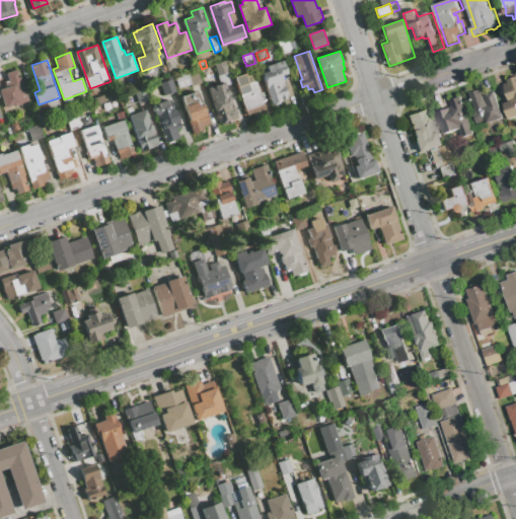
[(289,97),(284,99),(284,100),(282,101),(282,103),(276,105),(276,103),(274,104),(263,74),(270,71),(268,66),(284,60),(289,74),(283,76),(290,95),(288,96),(289,97)]
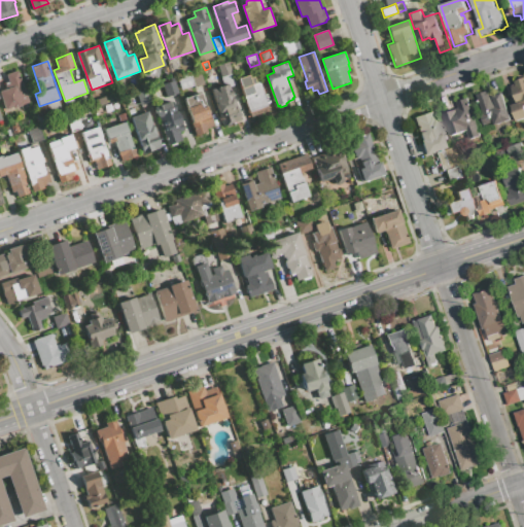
[(234,73),(223,76),(219,66),(230,62),(234,73)]
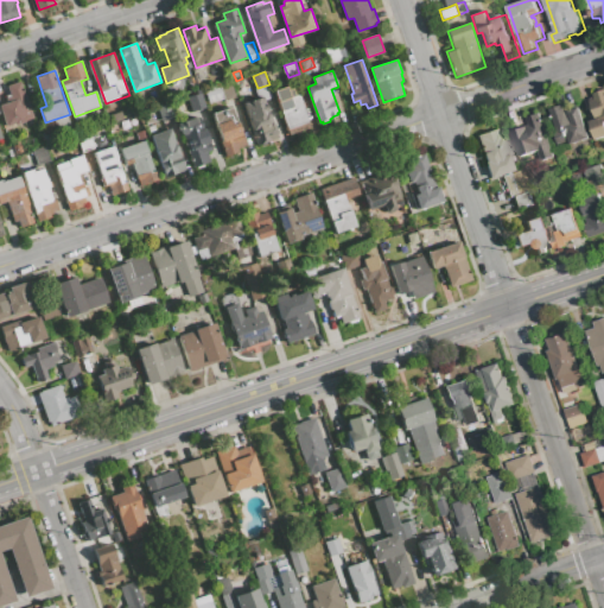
[(8,127),(1,106),(14,101),(8,86),(21,82),(26,96),(29,96),(36,119),(8,127)]
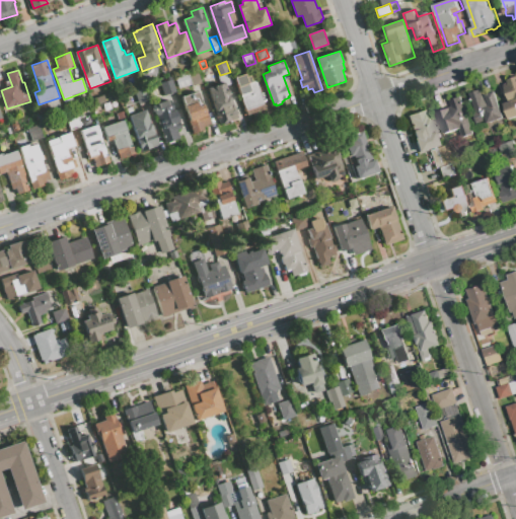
[(190,73),(200,70),(205,82),(194,86),(193,84),(190,73)]
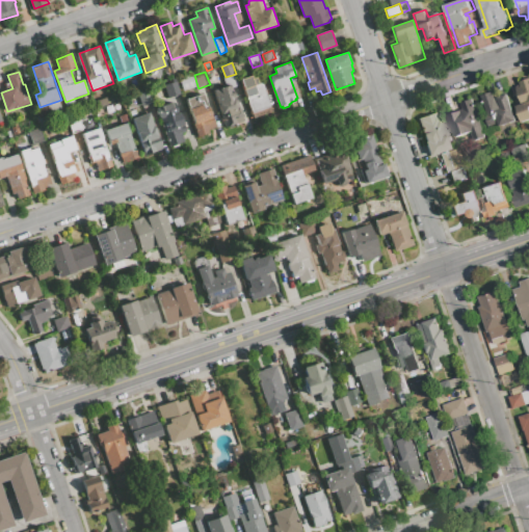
[(181,80),(194,75),(197,86),(185,90),(181,80)]
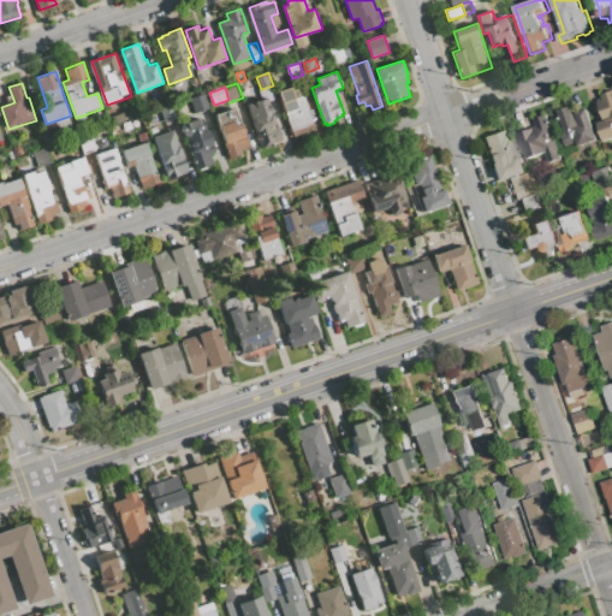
[(297,89),(301,98),(304,96),(316,129),(295,136),(279,92),(292,88),(293,92),(297,89)]
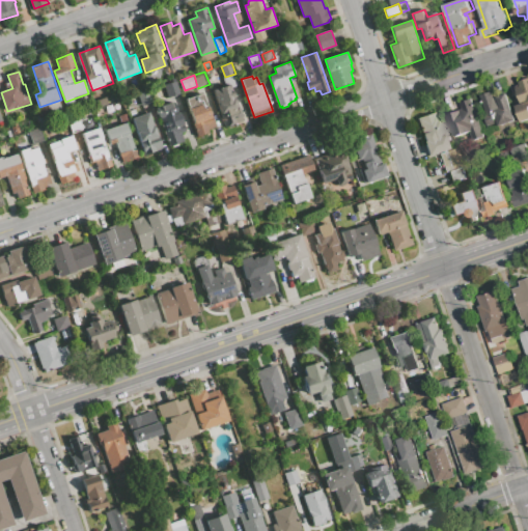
[(527,121),(523,123),(518,107),(523,105),(518,88),(522,87),(521,83),(527,80),(527,121)]
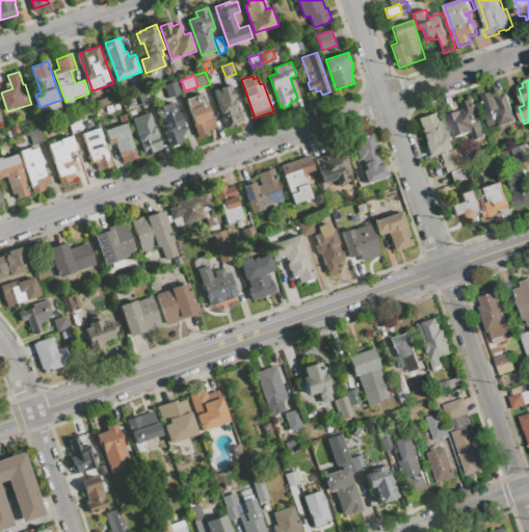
[(165,85),(178,81),(182,94),(169,98),(165,85)]
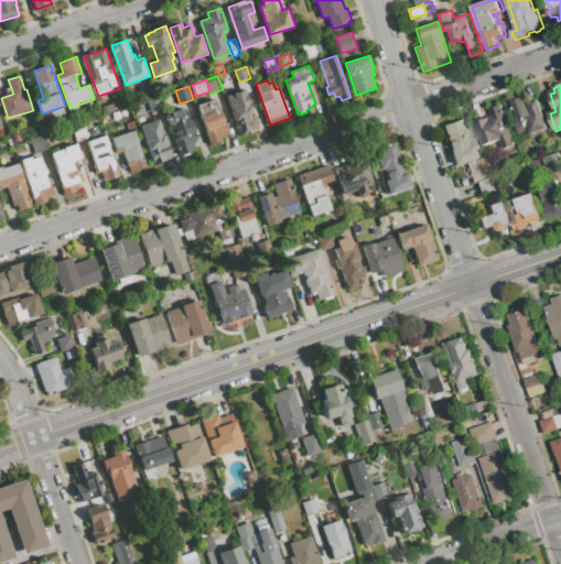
[(245,97),(247,96),(252,114),(255,112),(260,128),(241,133),(228,96),(243,91),(245,97)]
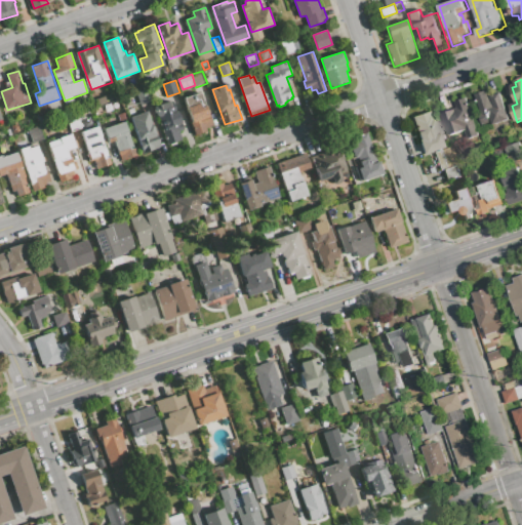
[(138,93),(147,90),(151,102),(143,105),(138,93)]
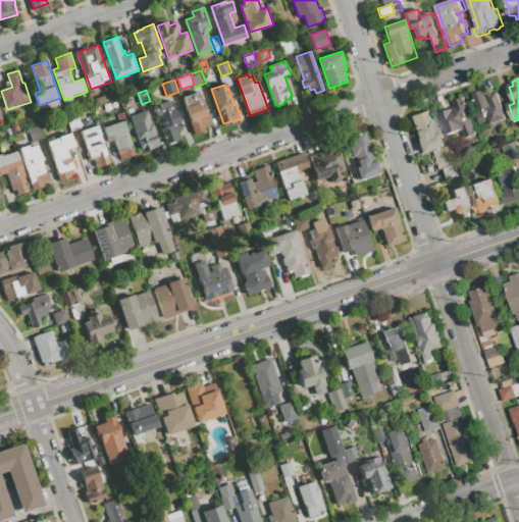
[(509,119),(492,124),(491,121),(482,124),(479,116),(482,115),(475,94),(486,91),(487,96),(490,95),(491,96),(501,93),(509,119)]
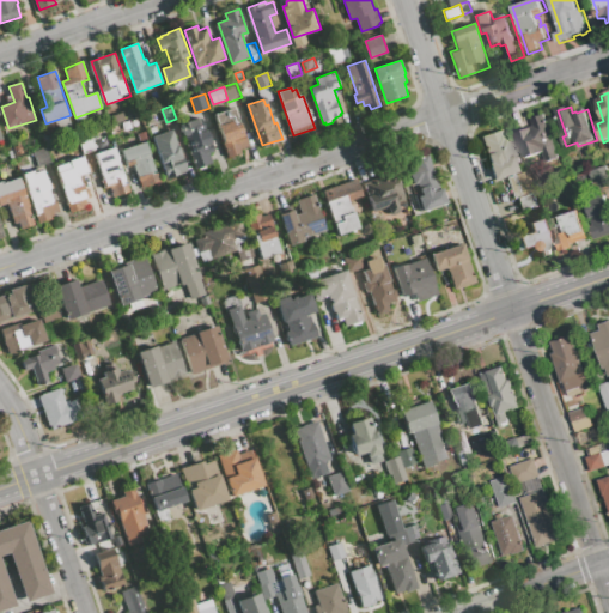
[(244,134),(247,133),(250,145),(248,146),(241,149),(243,153),(230,157),(226,149),(227,149),(215,115),(235,108),(244,134)]
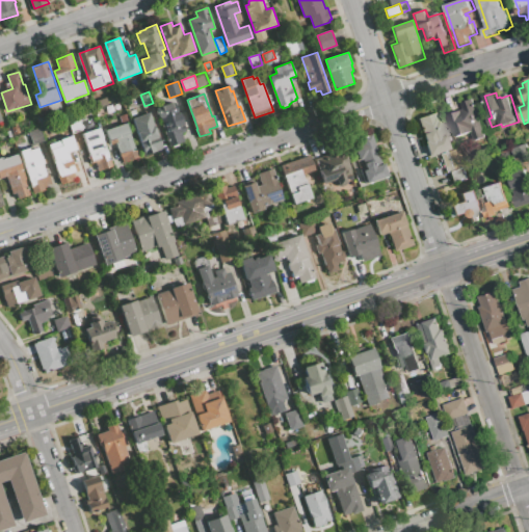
[(97,101),(108,97),(110,104),(100,108),(97,101)]
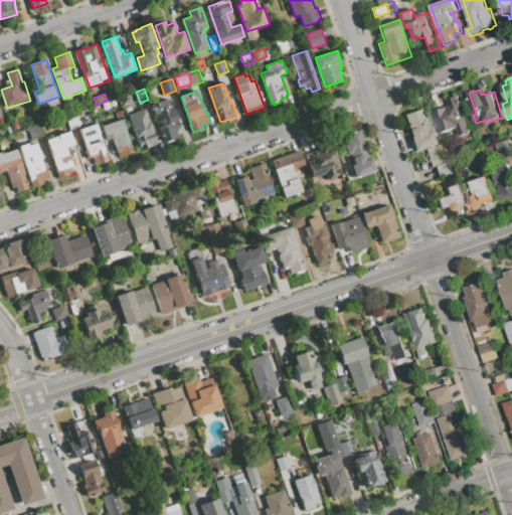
[(461,96),(473,133),(463,136),(461,128),(445,133),(442,124),(440,124),(436,112),(452,107),(450,100),(461,96)]
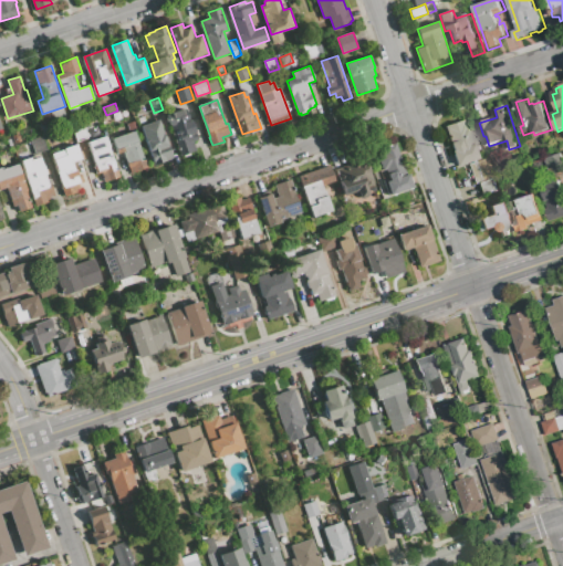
[(170,121),(175,119),(173,113),(184,109),(186,115),(188,114),(190,119),(193,119),(197,132),(195,133),(197,139),(190,142),(194,152),(183,155),(170,121)]
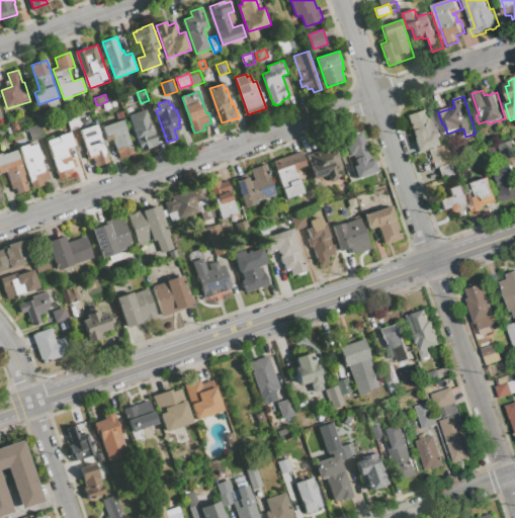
[(36,112),(47,109),(51,122),(41,126),(36,112)]
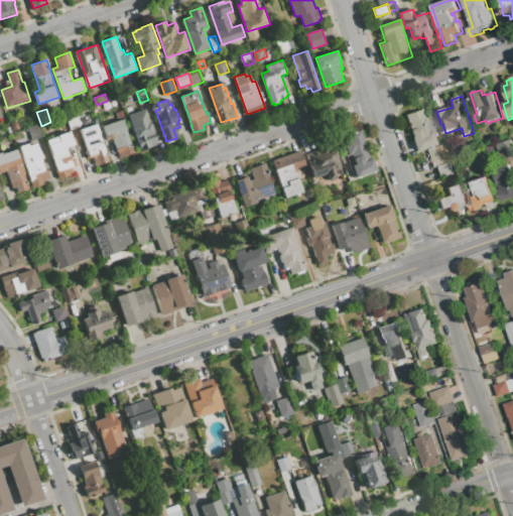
[(158,144),(141,150),(129,115),(146,109),(151,125),(152,125),(154,131),(154,133),(156,133),(159,144),(158,144)]
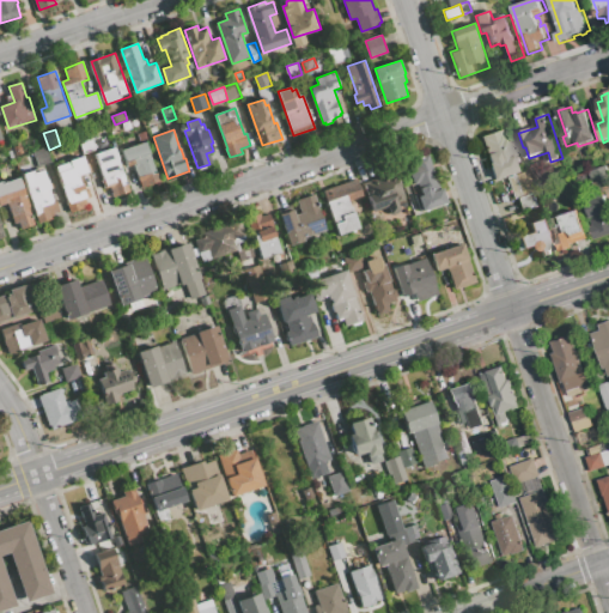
[(495,180),(491,163),(492,163),(483,135),(504,129),(506,135),(510,134),(515,150),(516,149),(518,156),(516,156),(521,171),(495,180)]
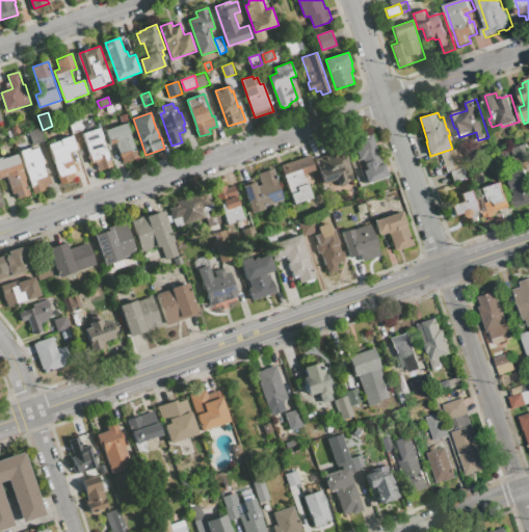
[(70,122),(80,117),(84,129),(74,133),(70,122)]
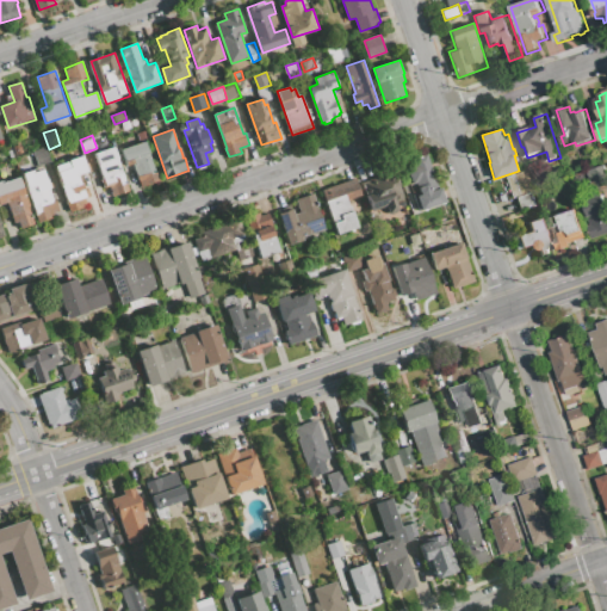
[(20,140),(25,153),(18,156),(13,142),(20,140)]
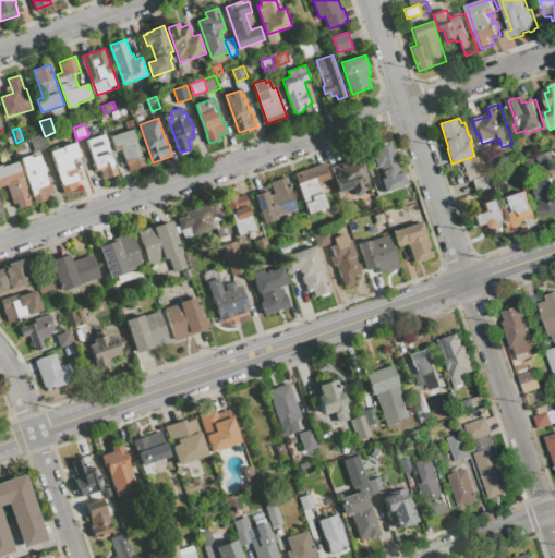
[(132,164),(129,165),(122,145),(116,147),(112,136),(134,129),(143,157),(144,156),(147,165),(133,169),(132,164)]
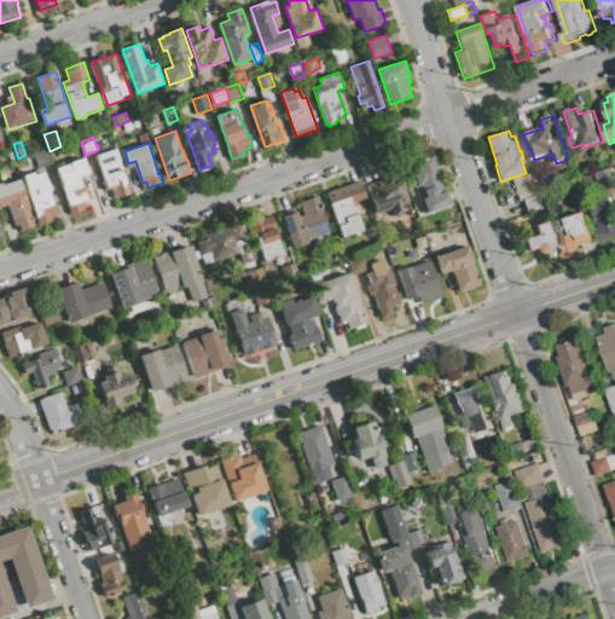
[(34,152),(48,149),(53,163),(40,168),(34,152)]
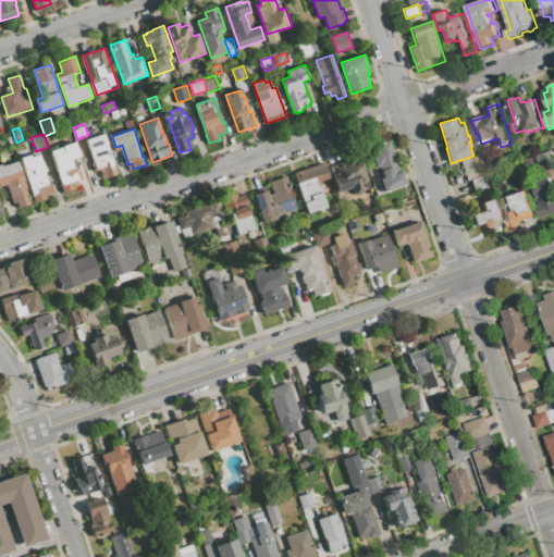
[(119,175),(105,180),(101,170),(96,172),(94,163),(96,163),(87,139),(105,134),(119,175)]
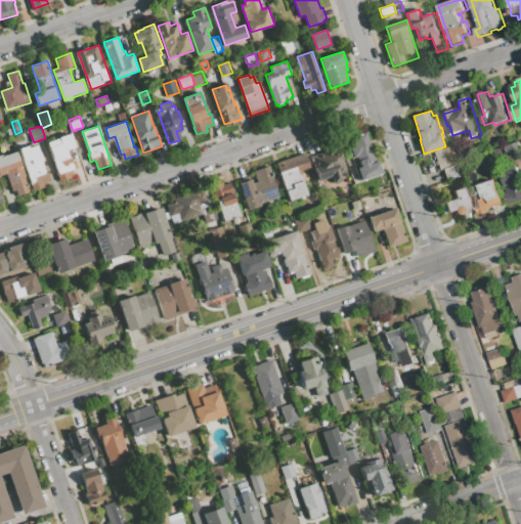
[(362,178),(360,178),(356,166),(361,165),(359,157),(355,158),(351,144),(358,142),(355,136),(367,132),(378,161),(381,160),(385,171),(381,172),(382,174),(362,180),(362,178)]
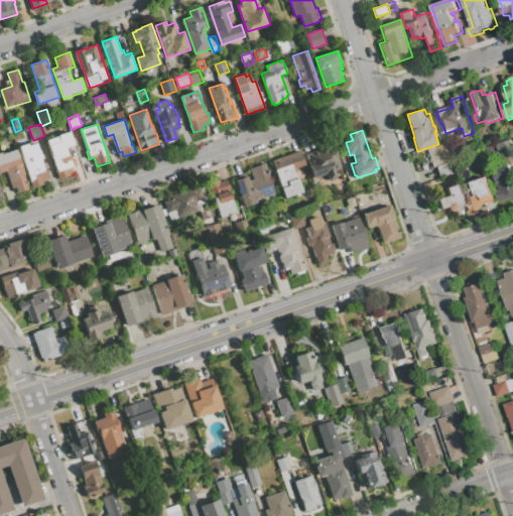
[(58,136),(58,135),(70,131),(75,145),(67,148),(69,153),(70,152),(72,159),(76,158),(78,166),(74,167),(73,167),(75,174),(60,179),(57,171),(59,170),(57,164),(55,165),(52,157),(53,156),(47,140),(58,136)]
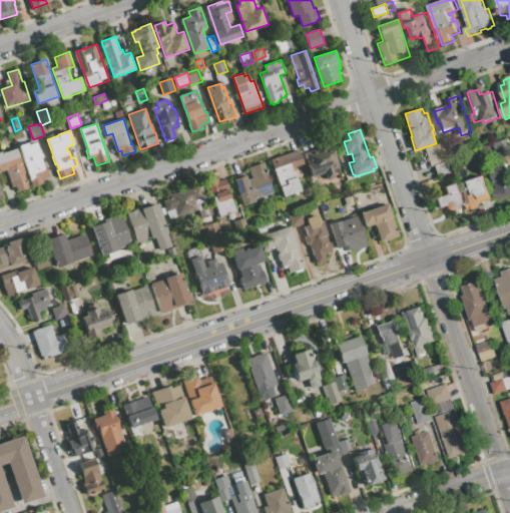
[(498,143),(509,139),(509,156),(503,159),(498,143)]
